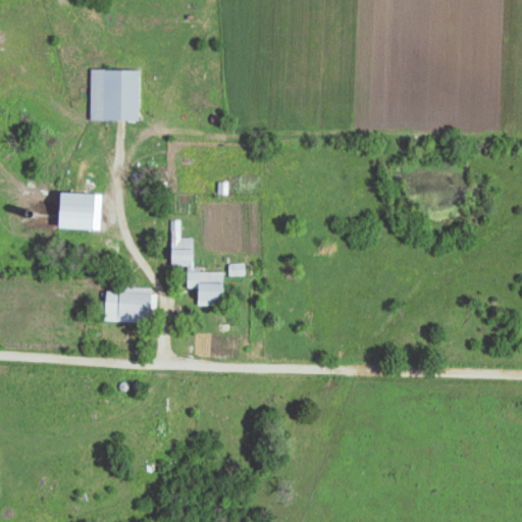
[(140,121),(140,70),(92,70),(92,121),(140,121)]
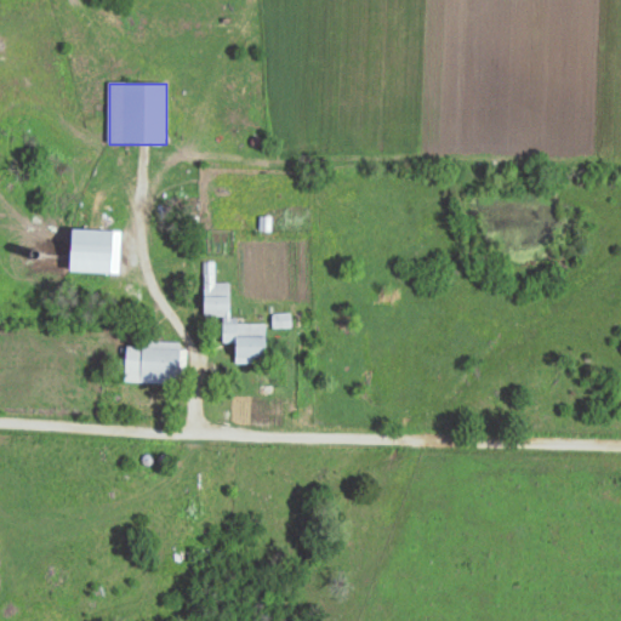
[(249,106),(250,120),(261,119),(260,106),(249,106)]
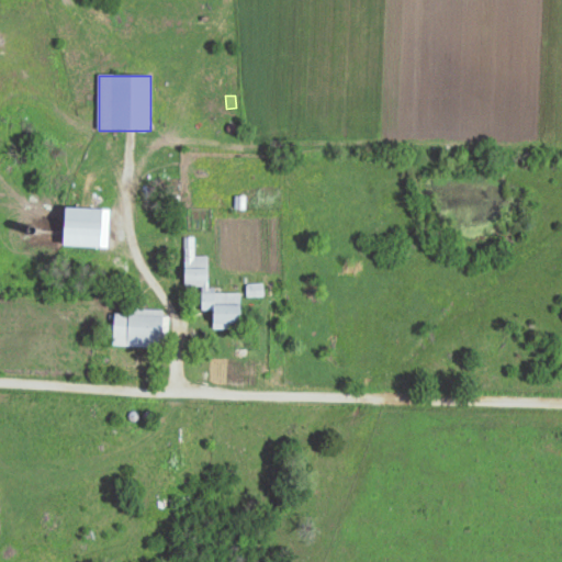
[(208,276),(208,262),(180,262),(180,276),(208,276)]
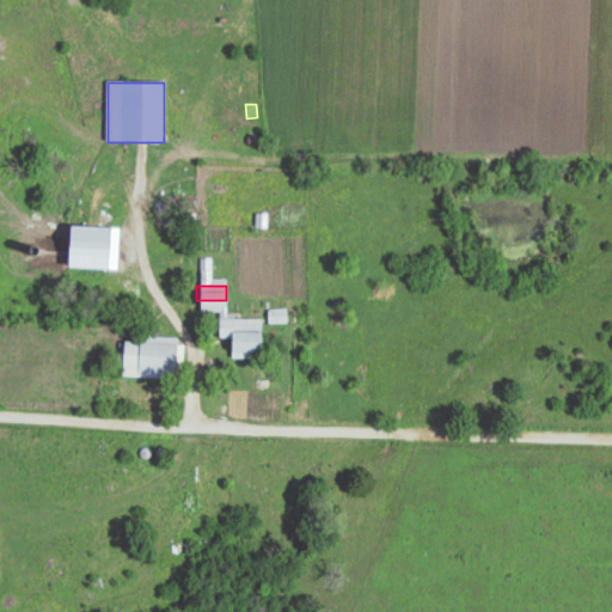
[(280,389),(280,361),(262,361),(262,314),(220,314),(220,340),(231,340),(231,361),(256,361),(256,389),(280,389)]
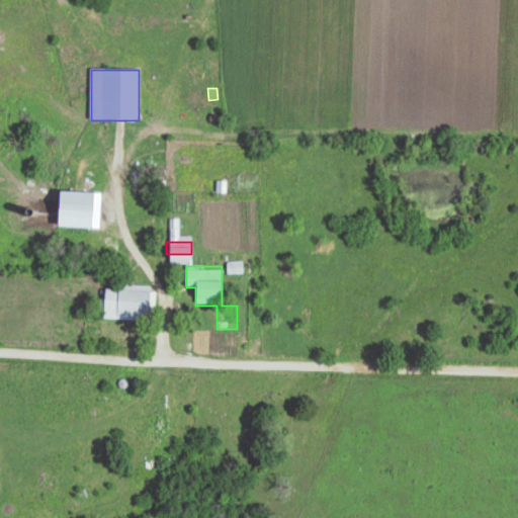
[(153,287),(117,287),(117,321),(153,321),(153,287)]
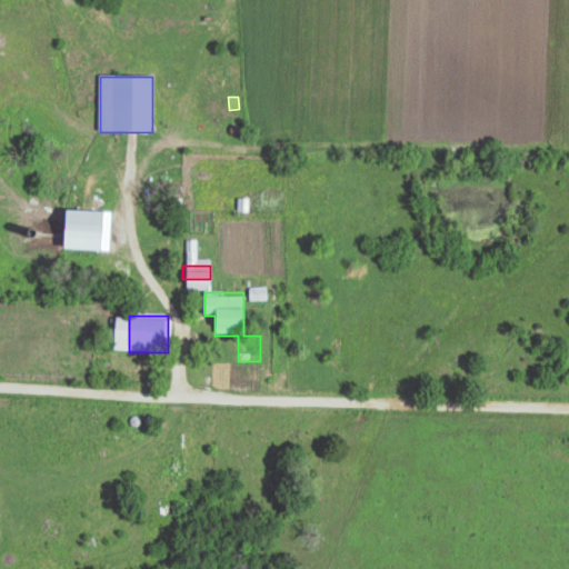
[(147,360),(125,360),(125,371),(147,371),(147,360)]
